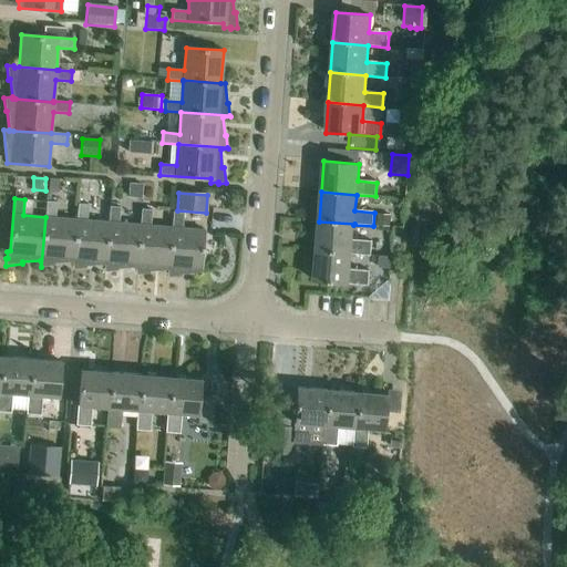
[(45,217),(41,267),(54,266),(54,264),(72,263),(72,270),(73,270),(78,219),(76,219),(55,218),(57,202),(47,202),(45,217)]
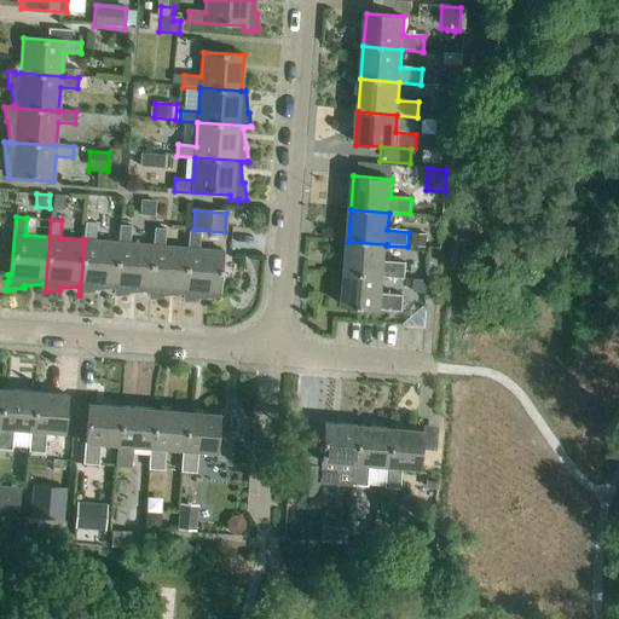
[(85,239),(80,295),(93,294),(93,291),(113,289),(114,298),(115,298),(115,284),(119,243),(94,241),(97,224),(85,223),(84,239),(85,239)]
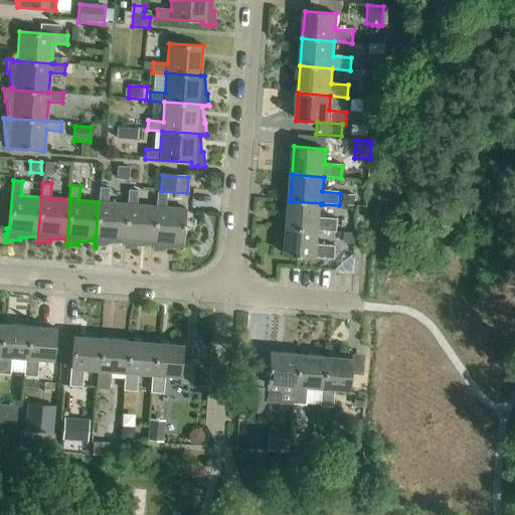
[(99,202),(96,236),(96,247),(107,246),(107,244),(123,243),(123,249),(124,249),(125,238),(128,204),(127,204),(108,203),(109,188),(100,187),(99,202)]
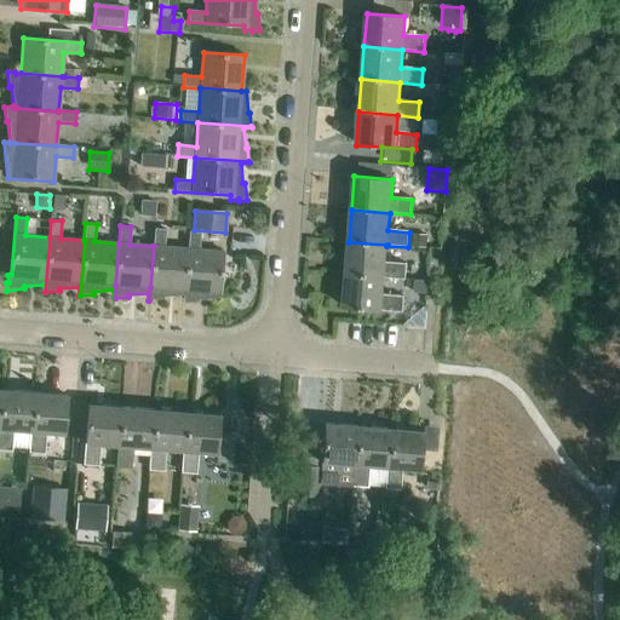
[(154,246),(150,287),(149,300),(162,299),(162,298),(183,296),(183,304),(184,304),(185,291),(189,250),(188,250),(165,247),(166,230),(155,229),(153,246),(154,246)]
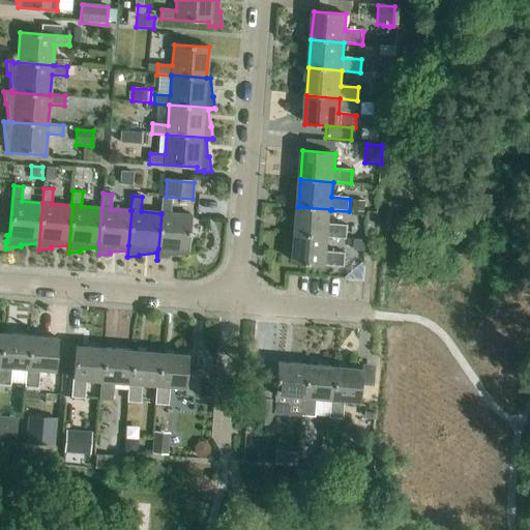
[(162,213),(158,248),(157,260),(169,259),(169,257),(188,256),(192,215),(170,213),(172,199),(162,198),(160,213),(162,213)]
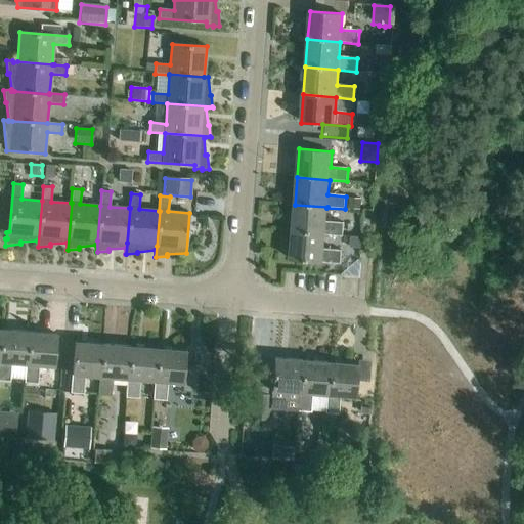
[(348,209),(360,210),(361,199),(349,198),(348,209)]
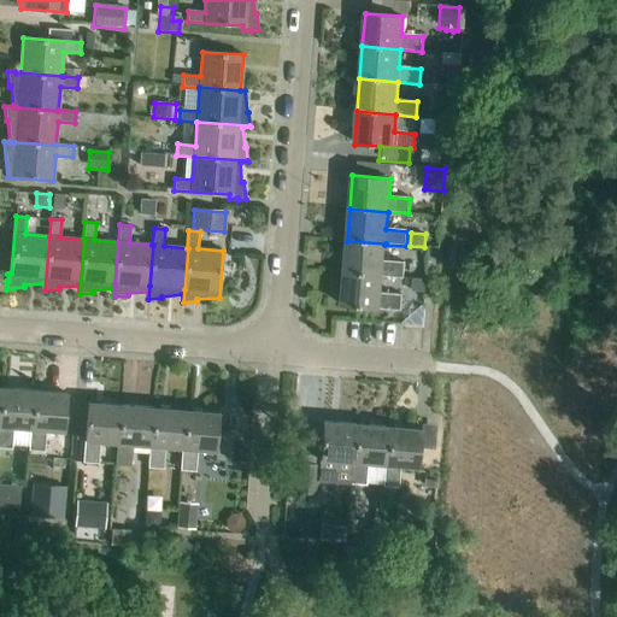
[(347,241),(345,274),(382,276),(382,277),(404,278),(405,264),(383,262),(385,245),(386,244),(347,241)]
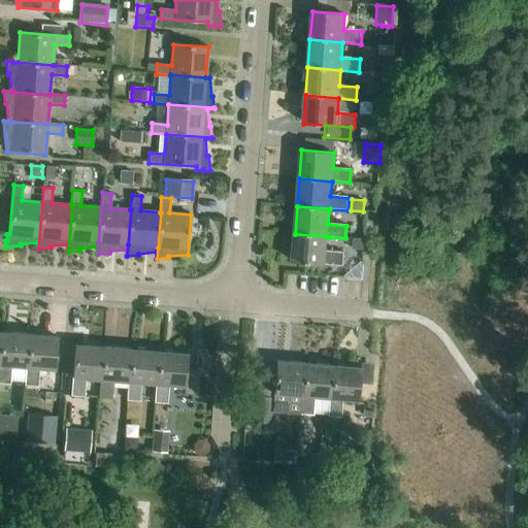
[(327,236),(295,234),(293,262),(343,266),(344,254),(326,252),(327,237),(327,236)]
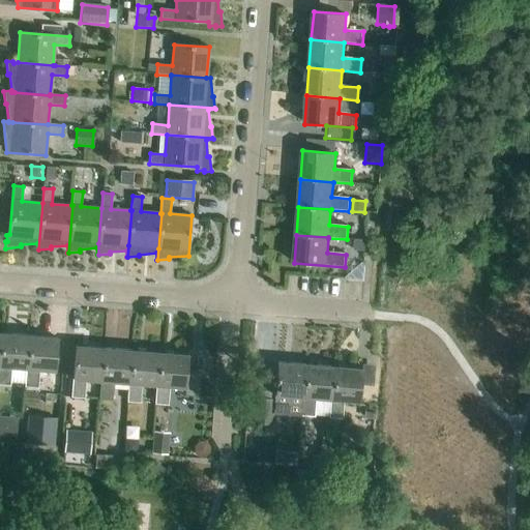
[(354,251),(364,252),(365,240),(354,240),(354,251)]
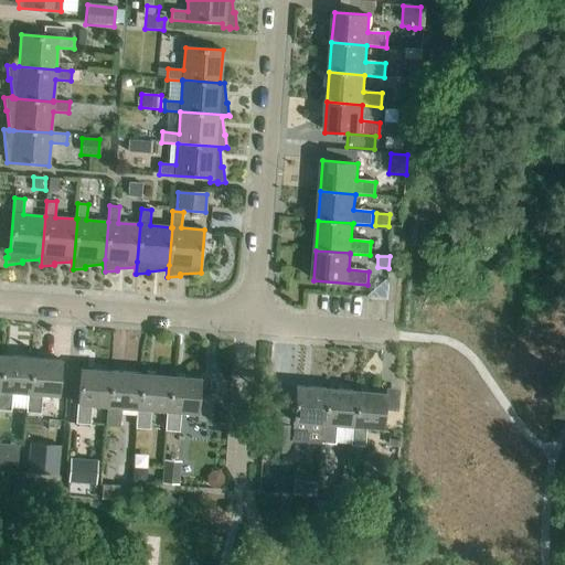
[(0,409),(11,412),(12,392),(29,393),(32,359),(1,356),(0,377),(0,409)]
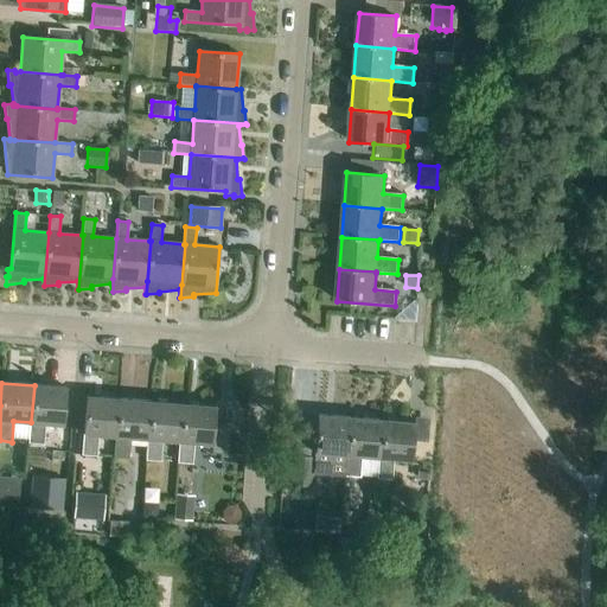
[(31,422),(29,443),(44,445),(45,423),(64,426),(66,388),(34,385),(31,422)]
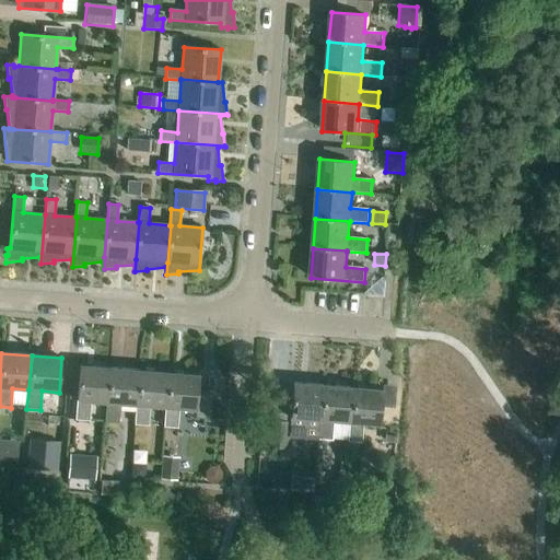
[(107,404),(111,369),(80,366),(76,420),(90,421),(91,401),(106,403),(107,404)]
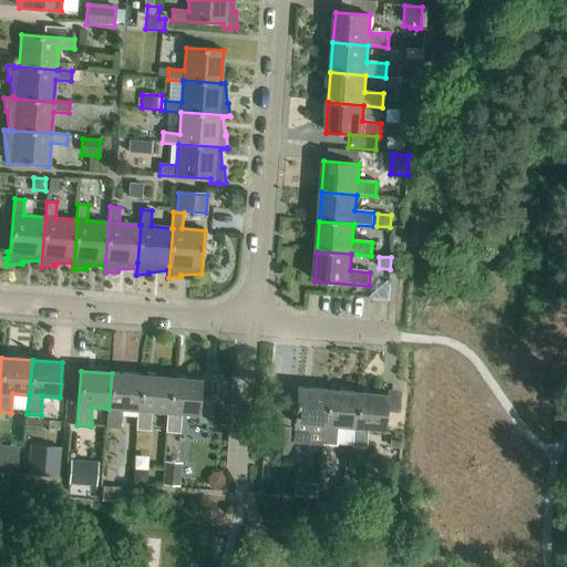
[(109,409),(107,408),(106,428),(121,429),(122,410),(137,411),(138,411),(142,375),(112,373),(109,409)]
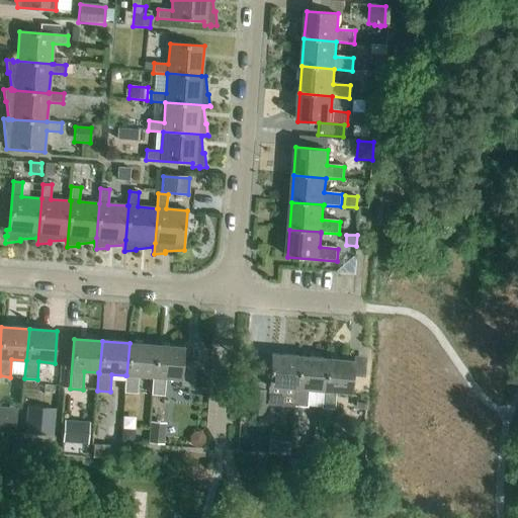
[(126,375),(125,375),(124,393),(138,394),(139,376),(153,377),(154,377),(156,345),(130,343),(126,375)]
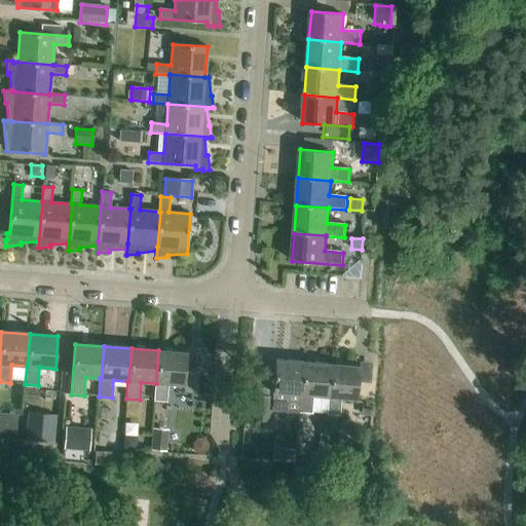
[(156,383),(155,383),(154,402),(166,403),(168,384),(184,385),(187,352),(158,350),(156,383)]
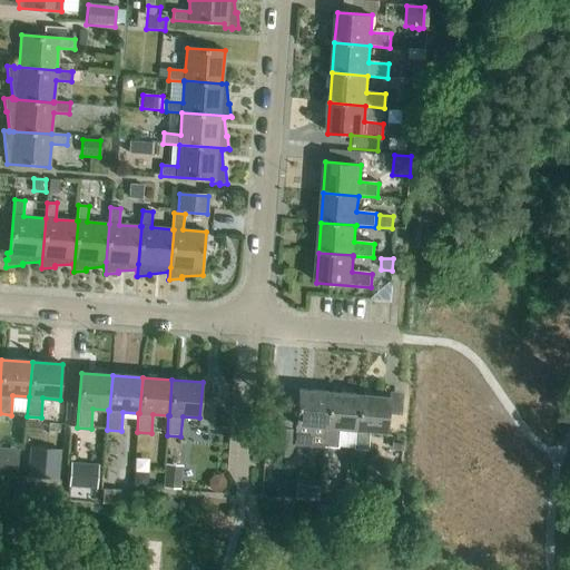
[(298,390),(297,409),(277,408),(276,429),(275,429),(273,457),(293,458),(294,445),(308,446),(310,426),(326,428),(330,393),(298,390)]
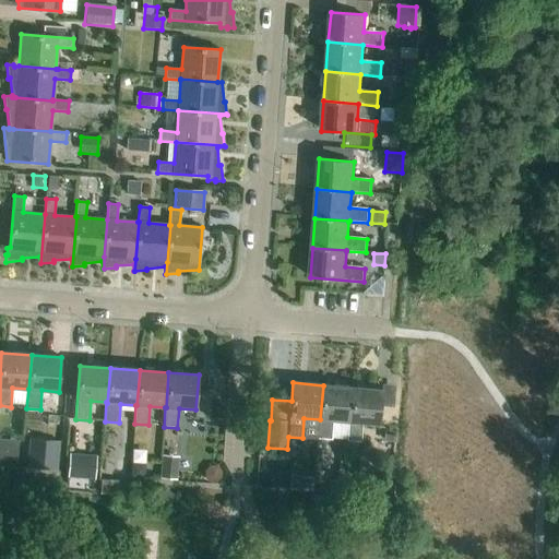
[(320,419),(318,439),(332,440),(333,420),(348,421),(349,423),(352,388),(323,385),(320,419)]
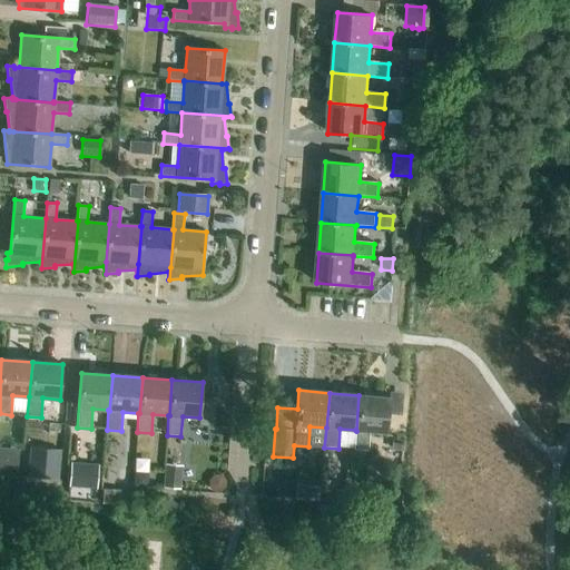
[(356,431),(355,430),(354,450),(369,451),(370,432),(387,433),(390,397),(359,395),(356,431)]
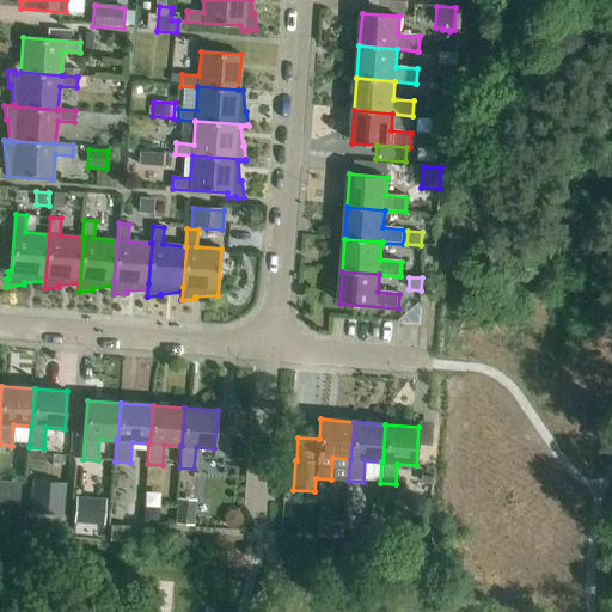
[(0,478),(0,509),(19,510),(20,479),(0,478)]
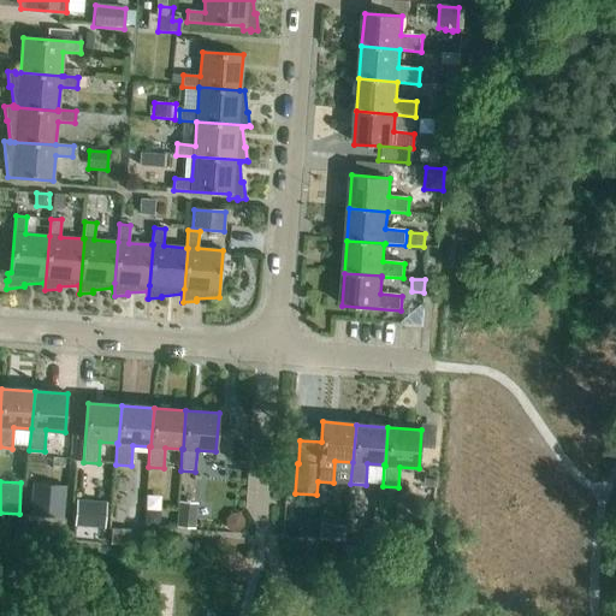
[(63,517),(65,486),(31,484),(29,515),(63,517)]
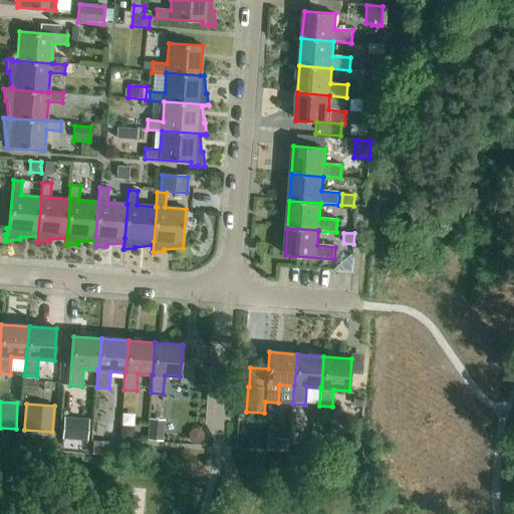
[(62,418),(61,439),(86,441),(88,420),(62,418)]
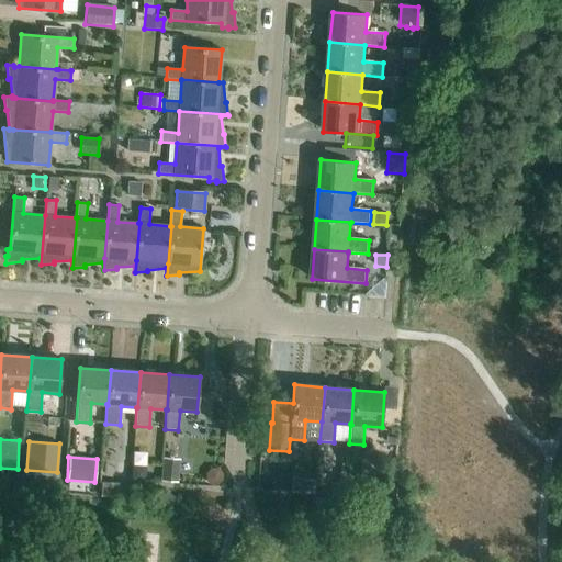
[(161,458),(160,482),(178,483),(180,459),(161,458)]
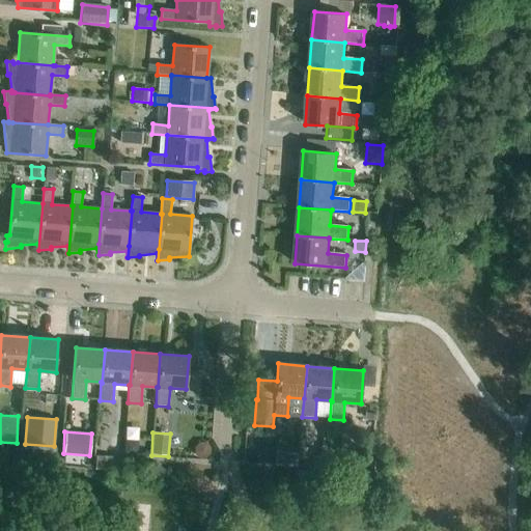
[(137,455),(138,442),(124,440),(123,453),(137,455)]
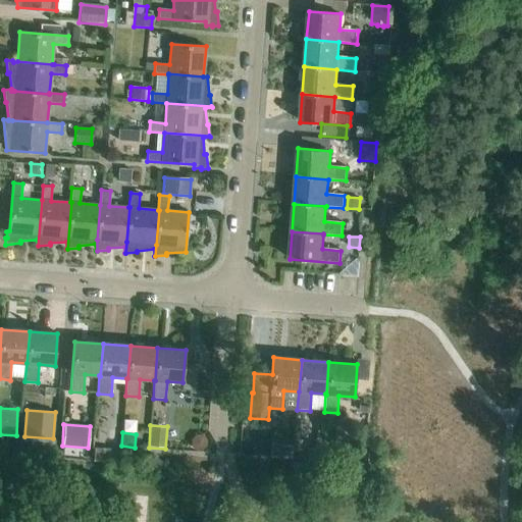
[(292,450),(300,451),(302,440),(294,439),(292,450)]
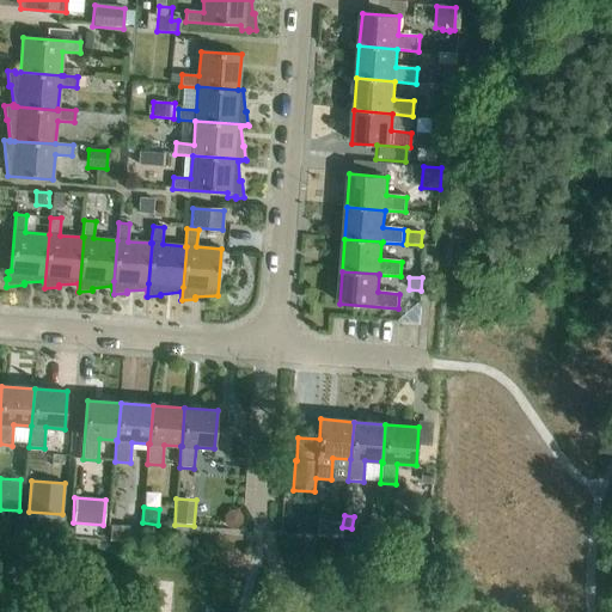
[(109,540),(128,543),(130,526),(110,524),(109,540)]
